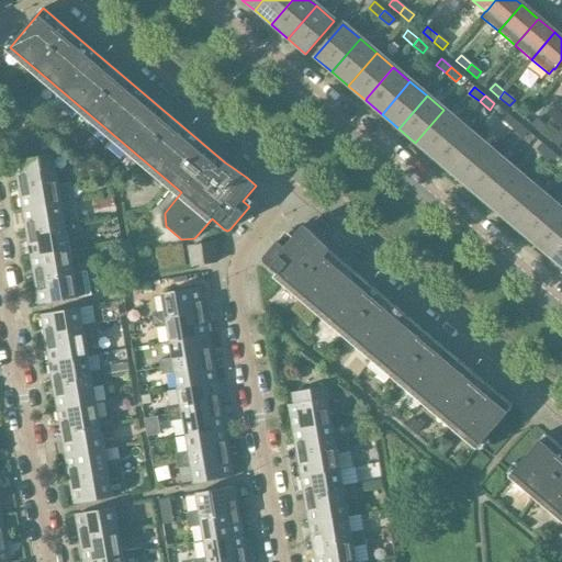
[(460,124),(444,110),(415,143),(433,157),(460,124)]
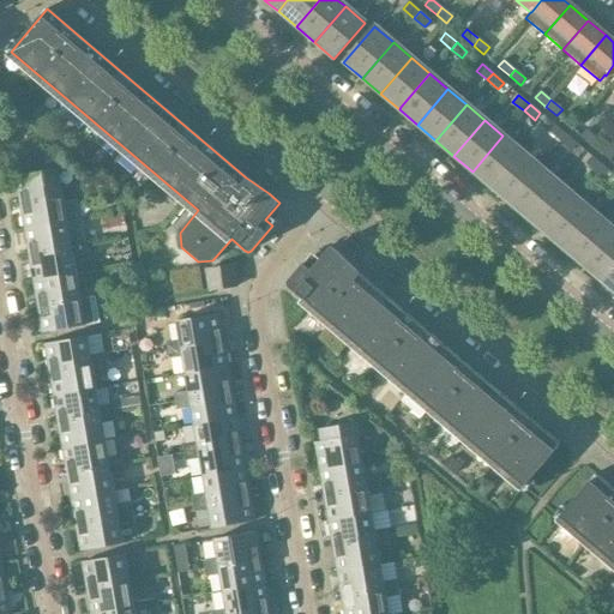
[(549,132),(560,142),(566,136),(555,126),(549,132)]
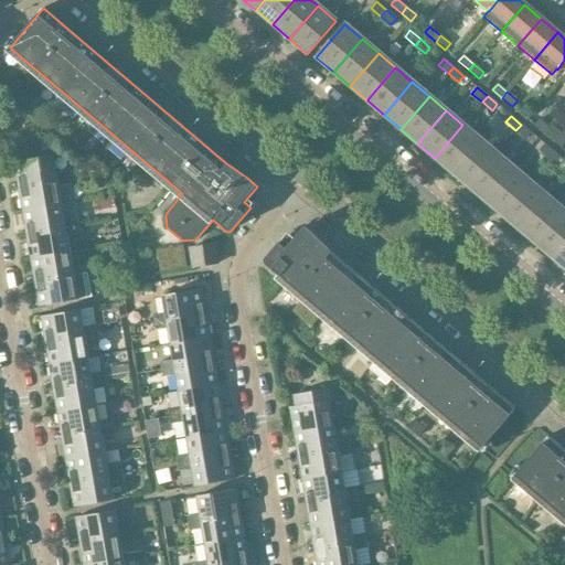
[(534,126),(544,134),(550,128),(540,119),(534,126)]
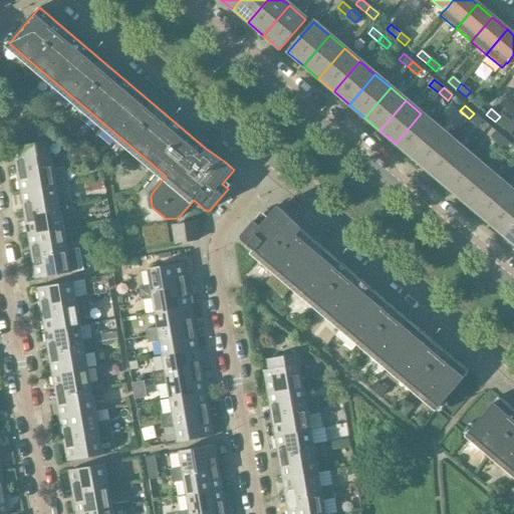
[(436,126),(421,113),(396,144),(411,157),(436,126)]
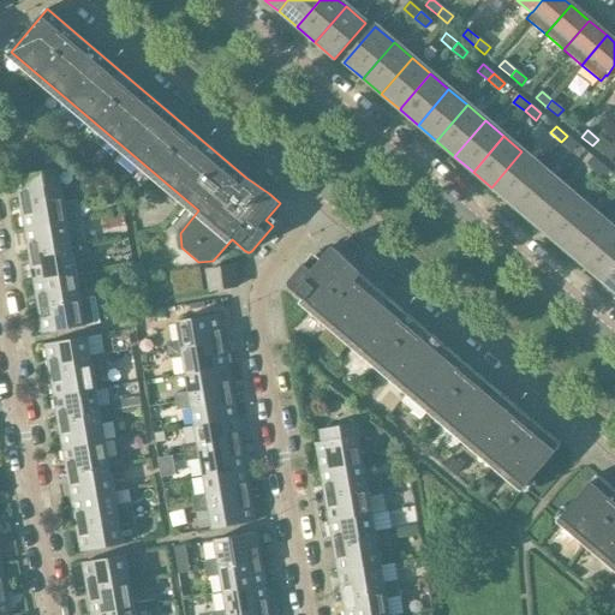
[(578,144),(567,136),(561,142),(572,151),(578,144)]
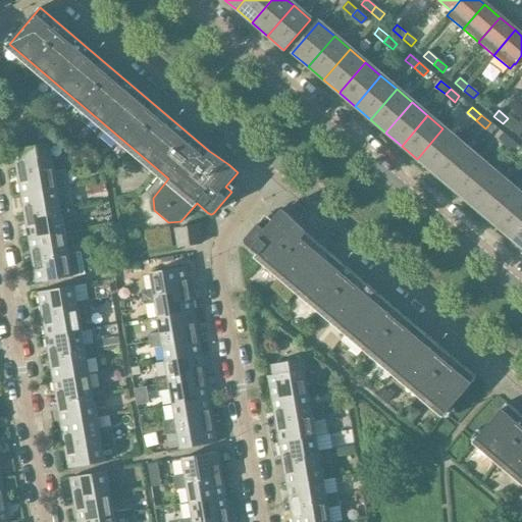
[(518,137),(521,132),(521,120),(513,132),(518,137)]
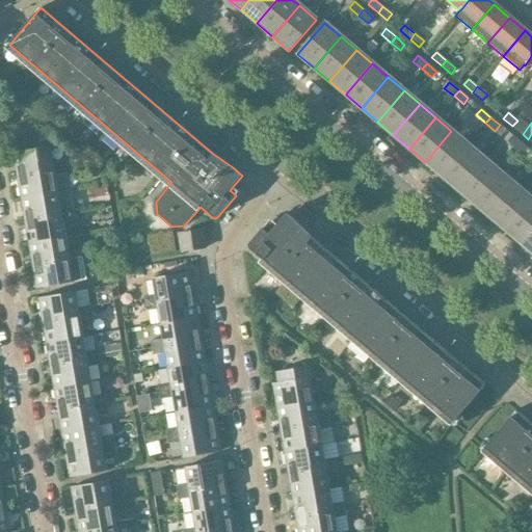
[(451,131),(425,162),(441,176),(443,174),(468,144),(451,131)]
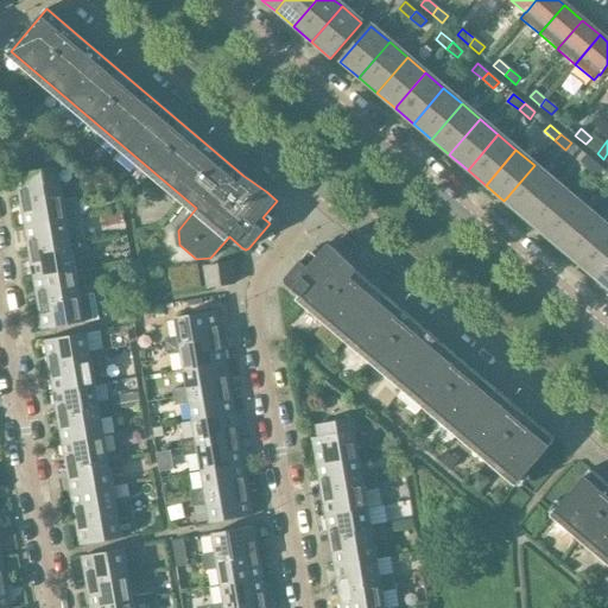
[(581,162),(591,171),(597,165),(586,156),(581,162)]
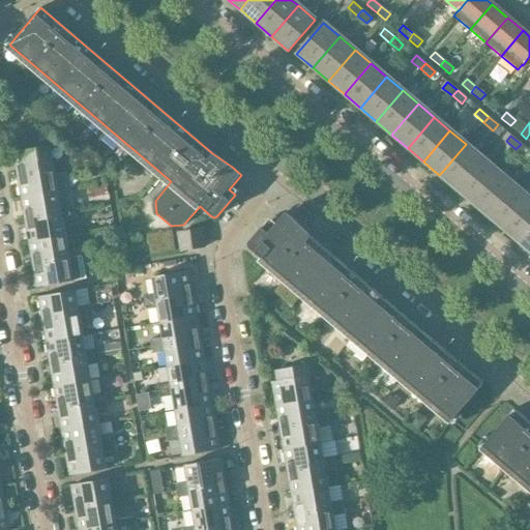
[(466,144),(441,173),(439,175),(454,188),(481,157),(466,144)]
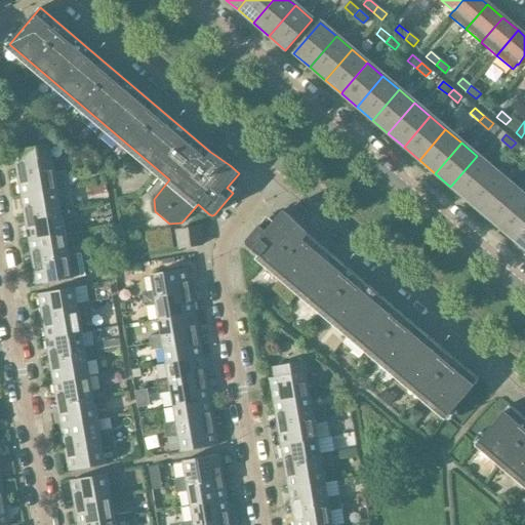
[(524,150),(516,143),(511,148),(520,156),(524,150)]
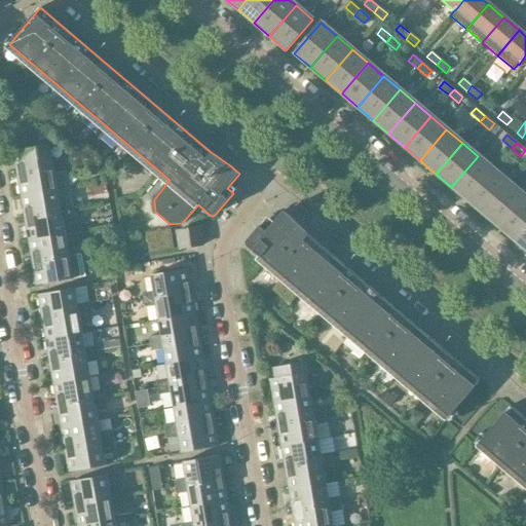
[(13,152),(17,175),(66,166),(65,159),(52,162),(49,146),(13,152)]
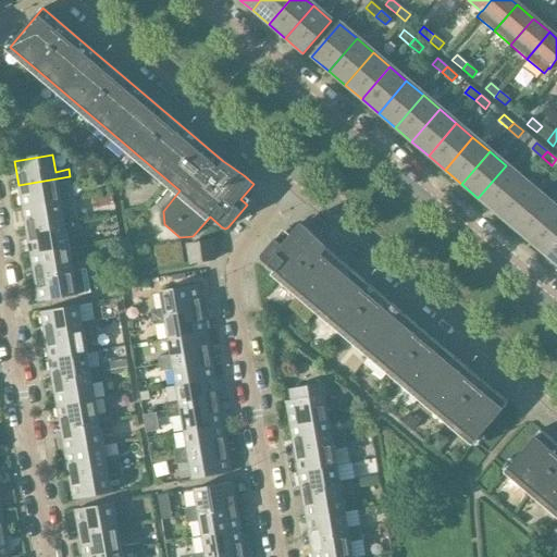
[(506,165),(478,198),(495,212),(496,210),(522,178),(506,165)]
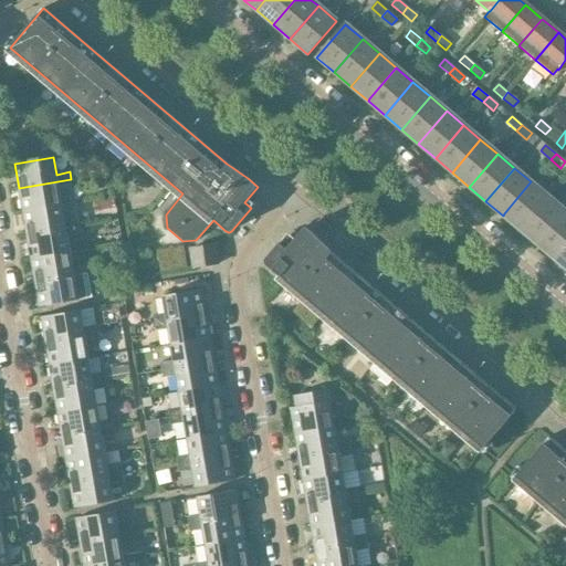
[(75,202),(72,187),(71,179),(19,188),(22,212),(75,202)]
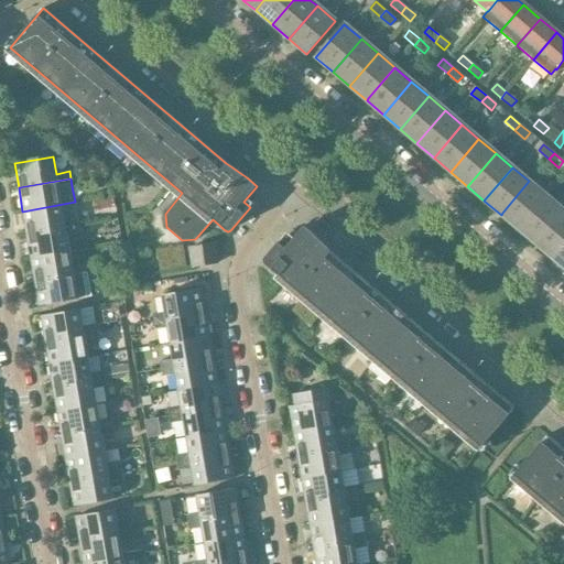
[(529,181),(502,213),(501,215),(518,229),(545,195),(529,181)]
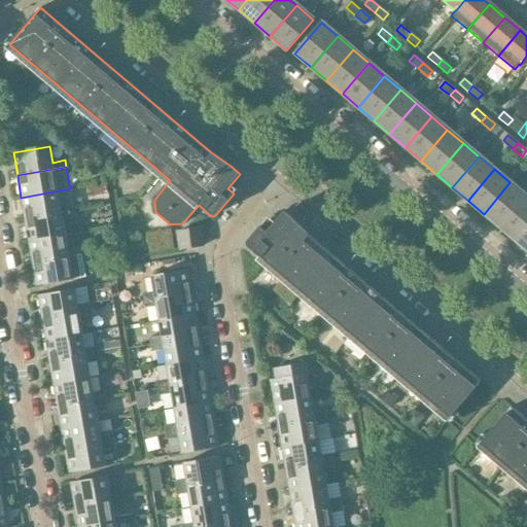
[(526,196),(510,182),(484,214),(499,227),(501,224),(526,196)]
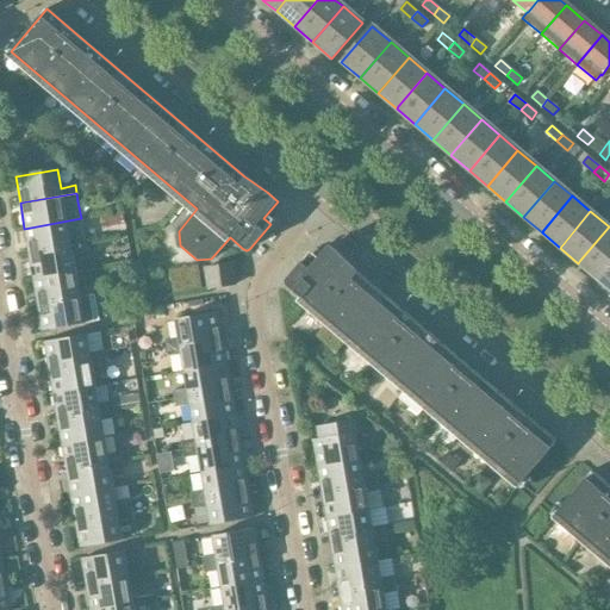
[(85,244),(83,236),(81,218),(24,229),(29,254),(85,244)]
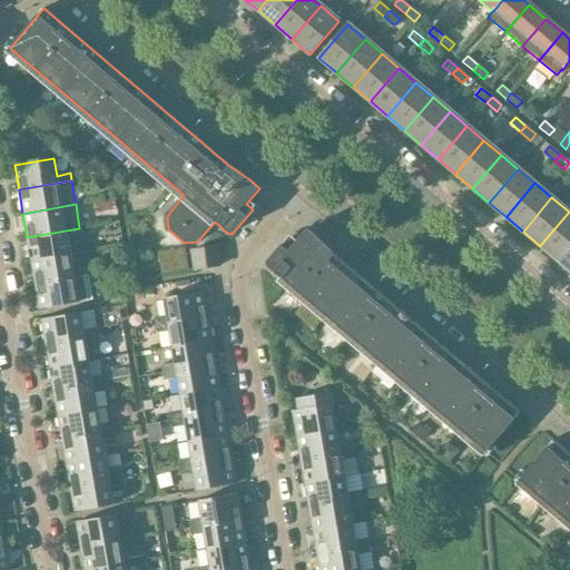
[(569,213),(569,212),(542,243),(540,246),(557,259),(569,244),(569,213)]
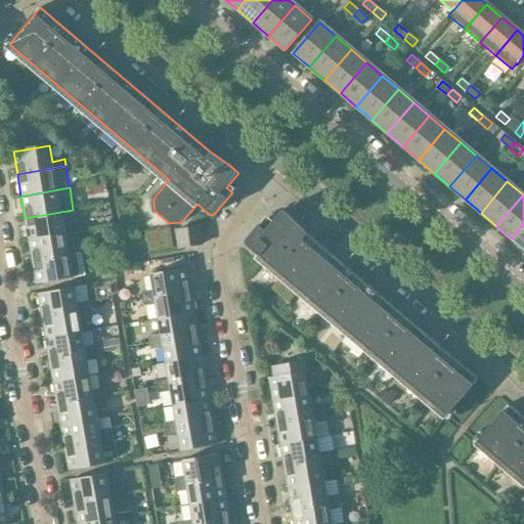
[(73,210),(25,218),(29,239),(64,233),(62,218),(75,216),(73,210)]
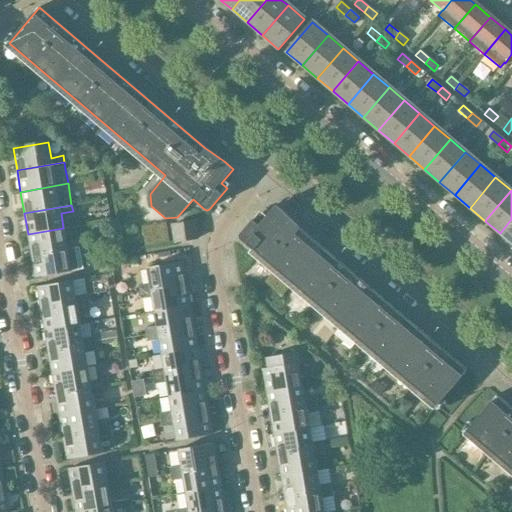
[(467,370),(322,248),(301,230),(296,224),(290,218),(285,213),(279,208),(276,205),(264,220),(258,214),(241,234),(240,235),(240,236),(240,238),(241,239),(242,240),(276,270),(292,283),(293,284),(437,406),(467,370)]
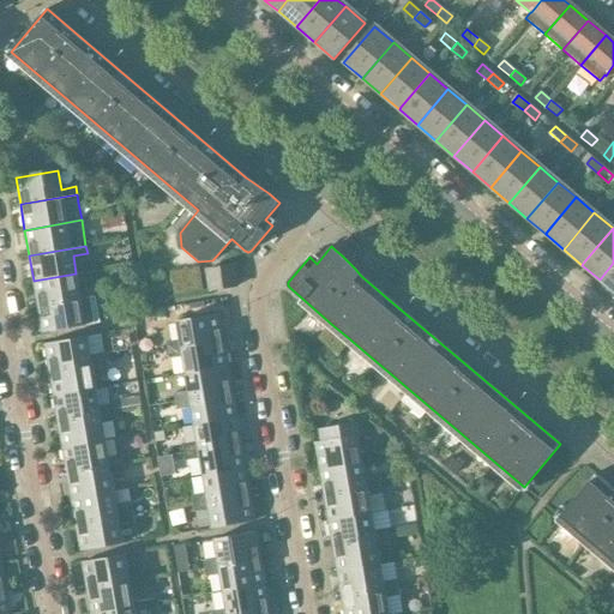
[(613,263),(600,280),(613,292),(613,263)]
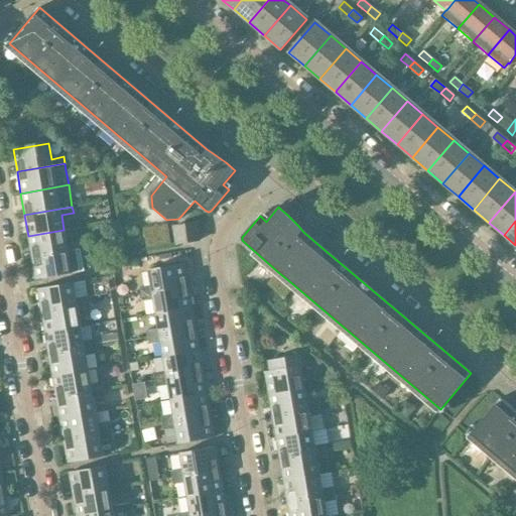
[(174,240),(175,240),(176,245),(199,241),(196,224),(173,227),(174,232),(173,232),(174,240)]
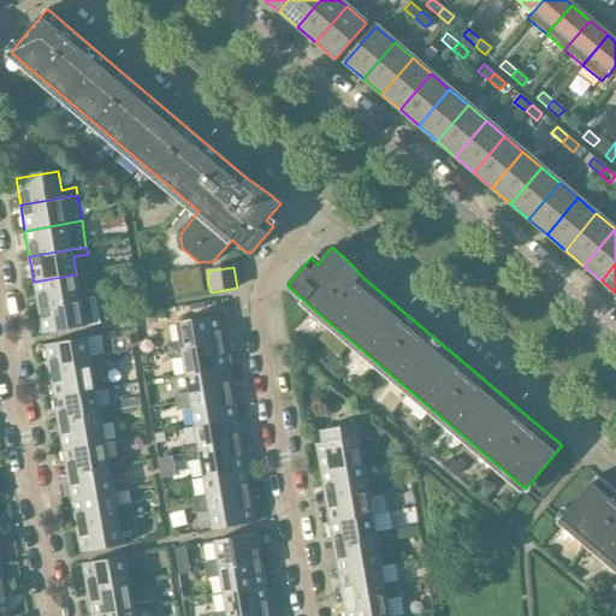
[(176,295),(203,290),(200,270),(172,274),(176,295)]
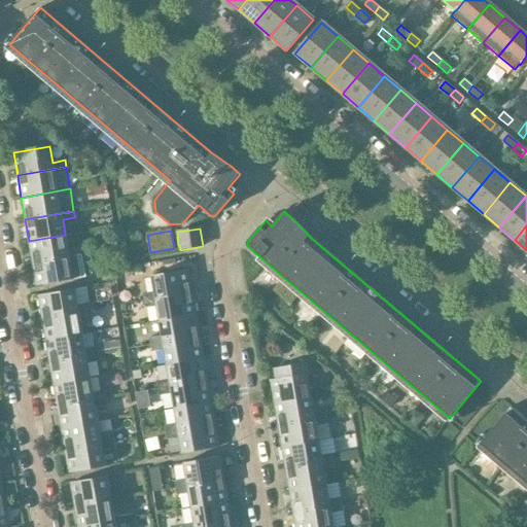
[(65,235),(29,241),(32,264),(81,254),(79,248),(68,250),(65,235)]
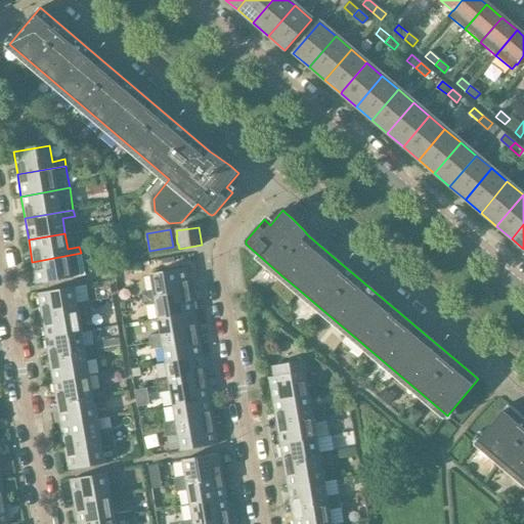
[(119,261),(117,247),(106,249),(108,263),(119,261)]
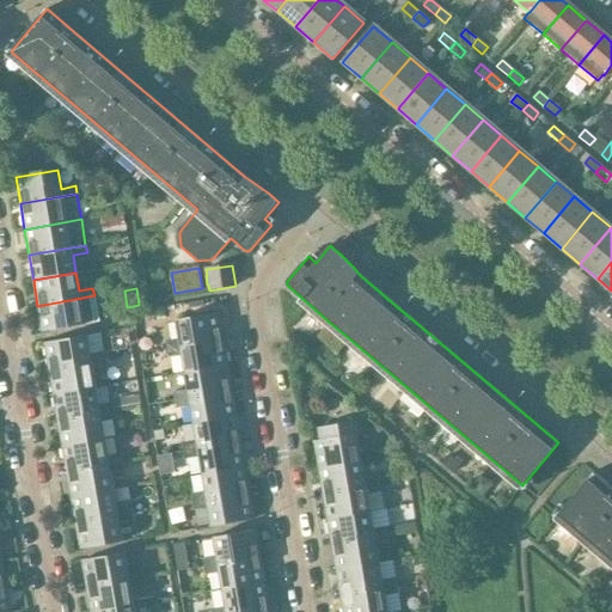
[(99,322),(96,304),(95,295),(37,306),(42,332),(99,322)]
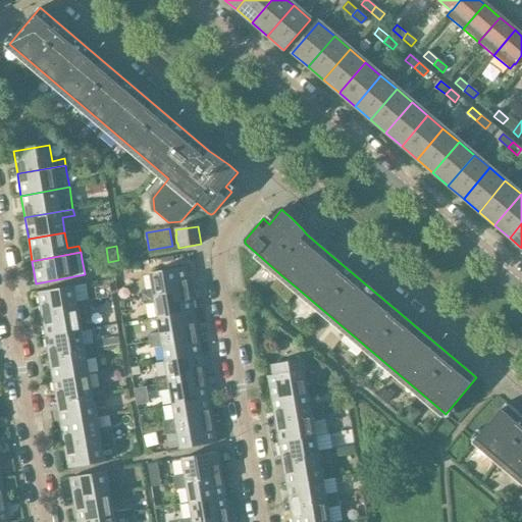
[(141,292),(142,299),(190,290),(186,267),(150,273),(153,290),(141,292)]
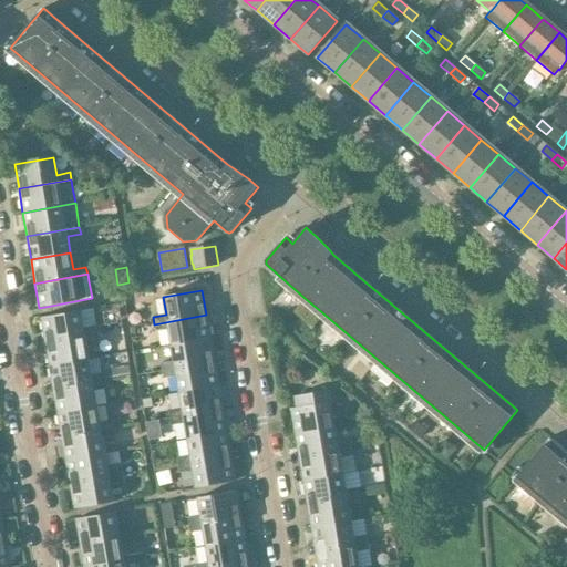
[(306,299),(295,312),(299,317),(302,319),(313,328),(325,315),(323,313),(306,299)]
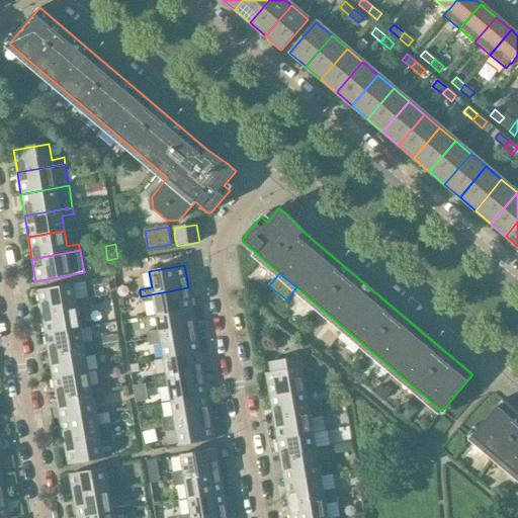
[(37,290),(41,314),(89,305),(88,298),(76,300),(73,284),(37,290)]
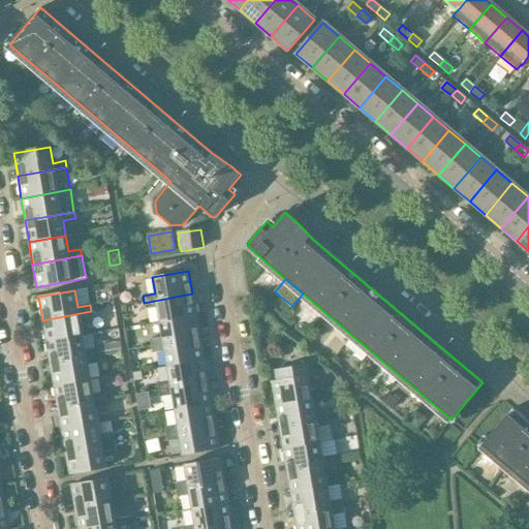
[(192,293),(144,303),(145,309),(157,307),(159,322),(196,316),(192,293)]
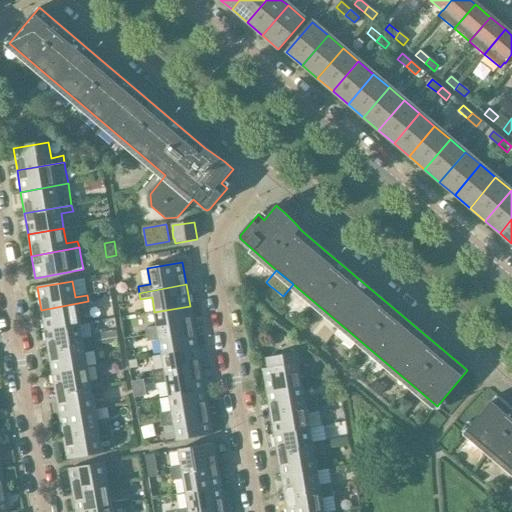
[(88,301),(41,310),(44,331),(80,325),(77,310),(89,308),(88,301)]
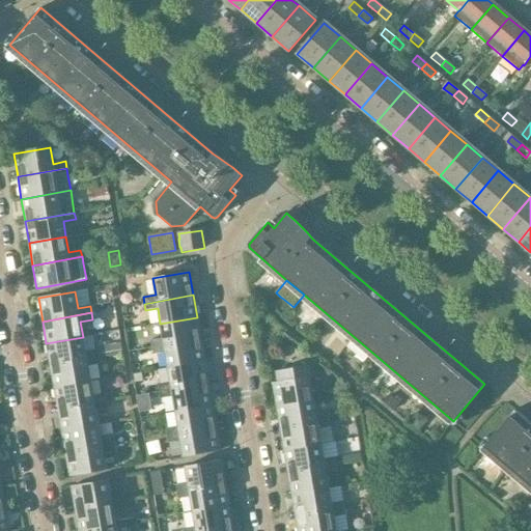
[(197,317),(160,324),(163,338),(150,340),(151,347),(201,339),(197,317)]
